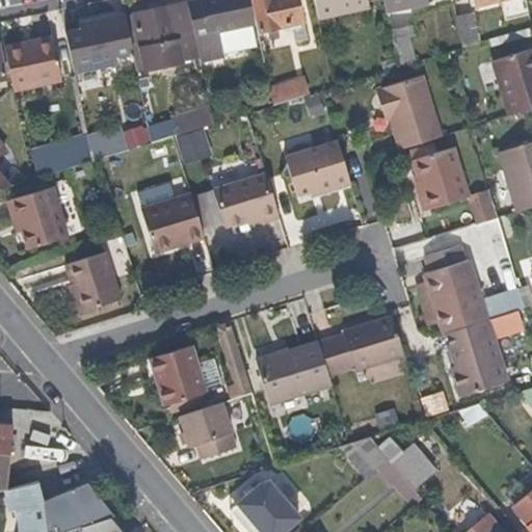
[(248,24),(243,0),(206,0),(185,4),(197,61),(198,64),(215,60),(211,43),(209,33),(248,24)]
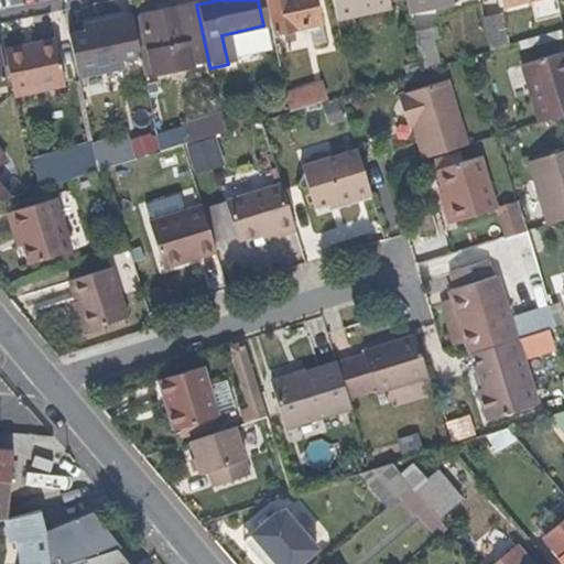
[(317,25),(311,0),(262,0),(271,36),(317,25)]
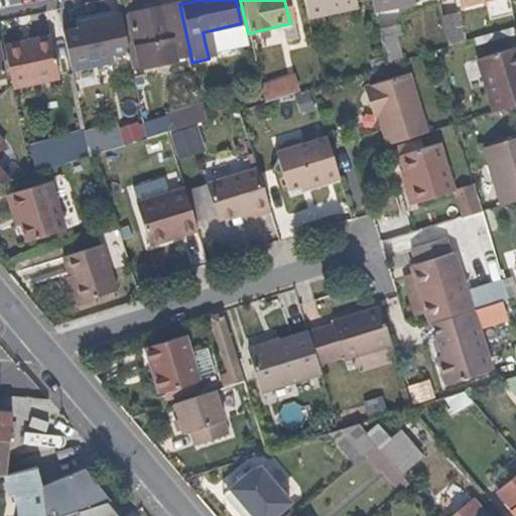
[(355,11),(353,0),(301,0),(306,22),(355,11)]
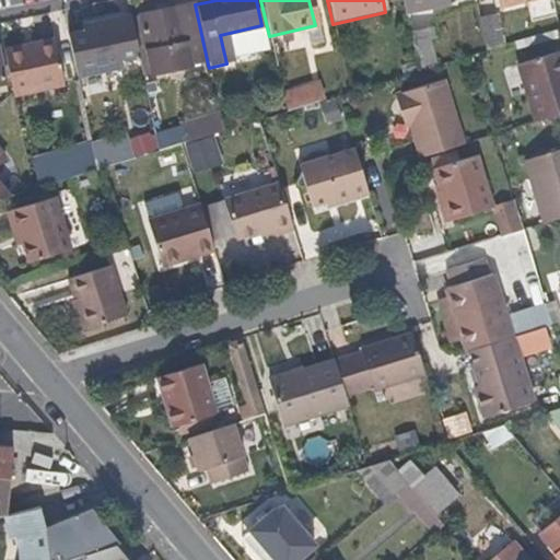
[(446,7),(444,0),(399,0),(404,16),(446,7)]
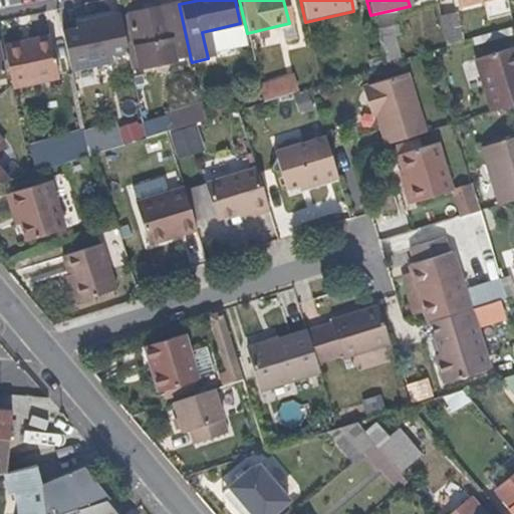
[(191,59),(179,4),(119,18),(127,56),(131,72),(191,59)]
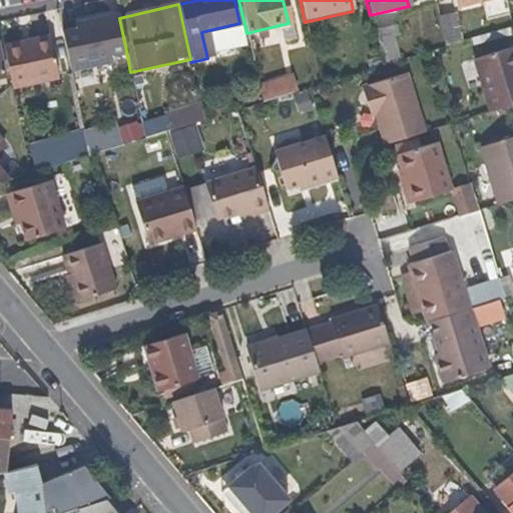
[(464,42),(458,13),(438,18),(444,49),(464,42)]
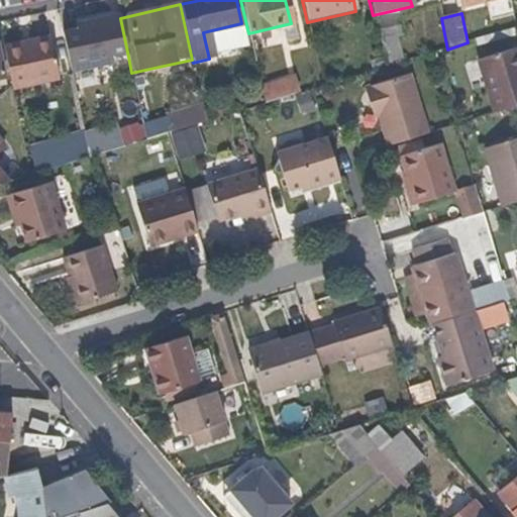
[(128,57),(120,18),(76,27),(75,32),(62,34),(71,76),(110,67),(111,64),(110,60),(128,57)]
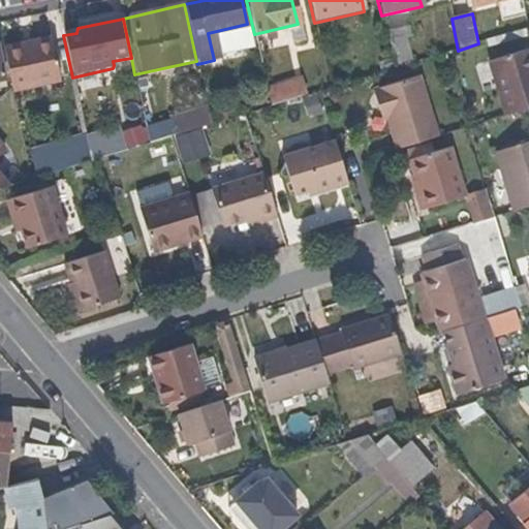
[(210,42),(249,34),(247,24),(208,33),(210,42)]
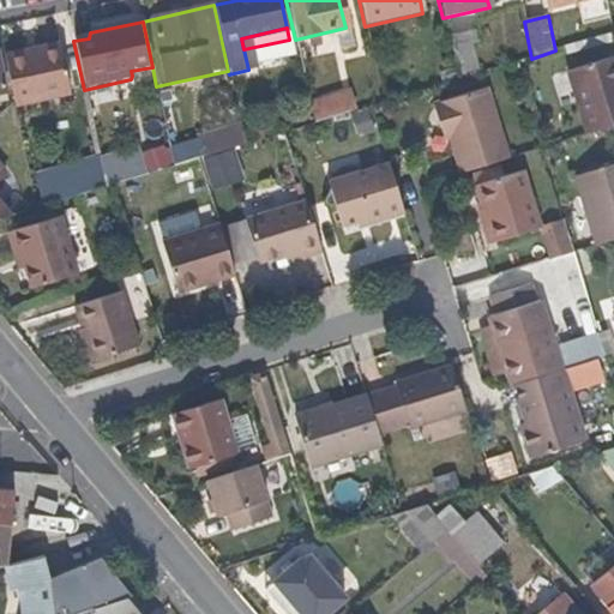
[(476,76),(467,40),(451,43),(459,78),(476,76)]
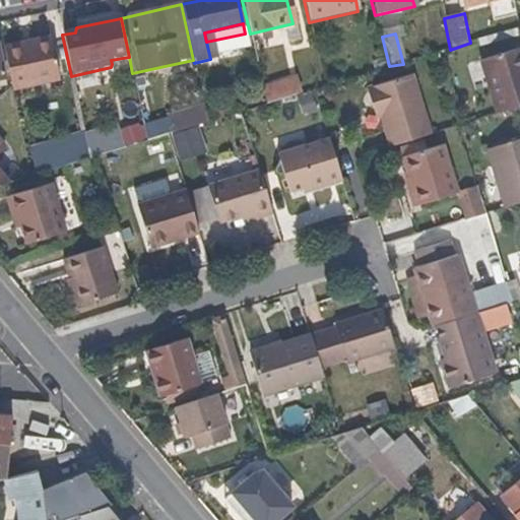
[(23,55),(49,48),(47,41),(21,47),(23,55)]
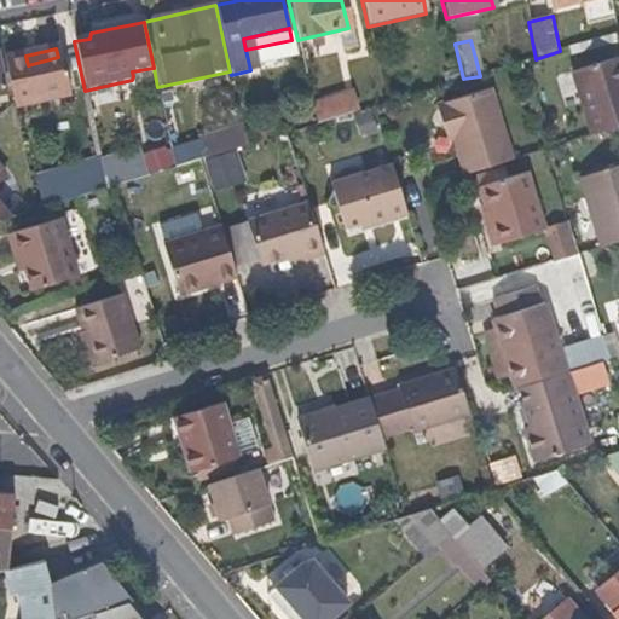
[(322,71),(317,52),(301,56),(305,75),(322,71)]
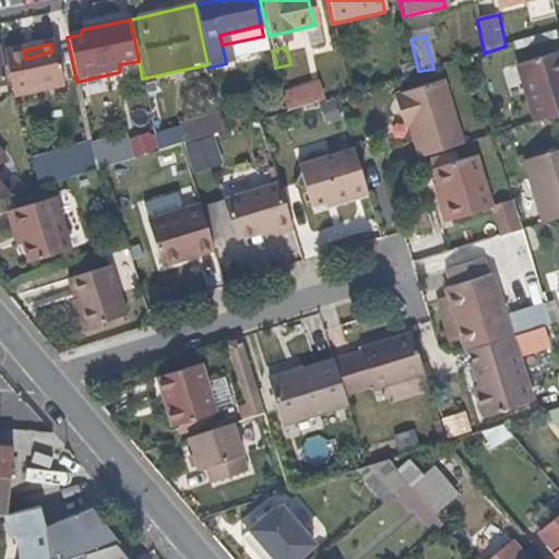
[(61,91),(52,51),(25,59),(23,50),(3,56),(12,94),(13,102),(61,91)]
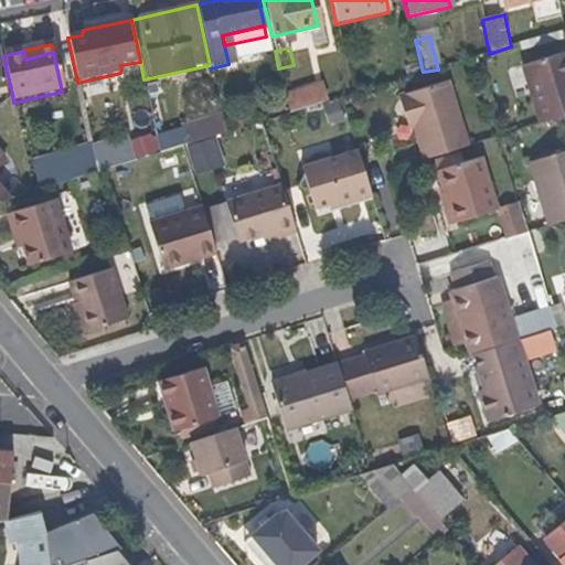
[(564,117),(564,63),(563,54),(520,67),(537,127),(564,117)]
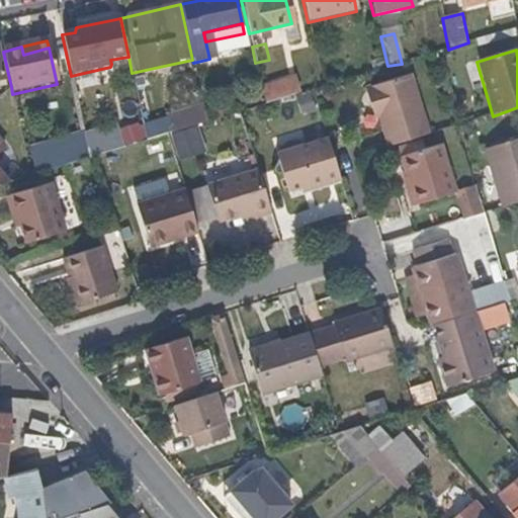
[(431,135),(412,77),(368,91),(373,110),(376,109),(380,120),(389,148),(431,135)]
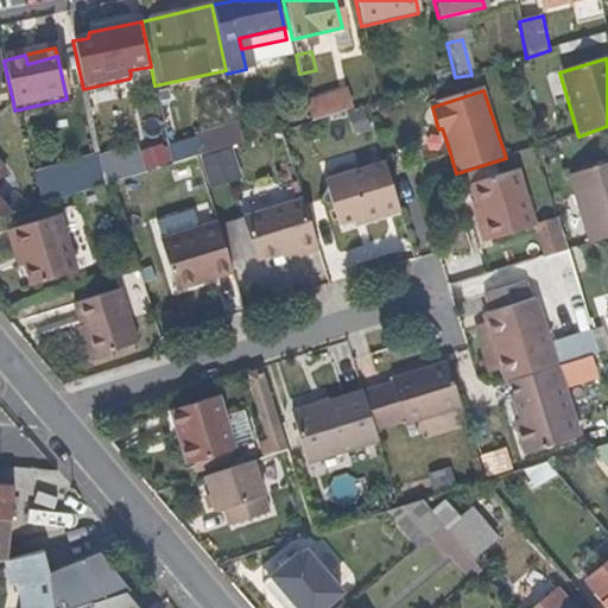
[(352,95),(311,97),(311,115),(353,113),(352,95)]
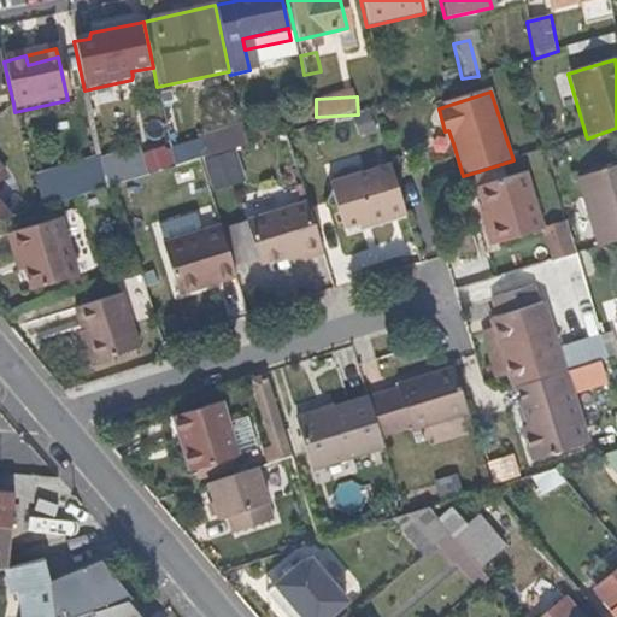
[(210,158),(245,147),(242,134),(206,145),(210,158)]
